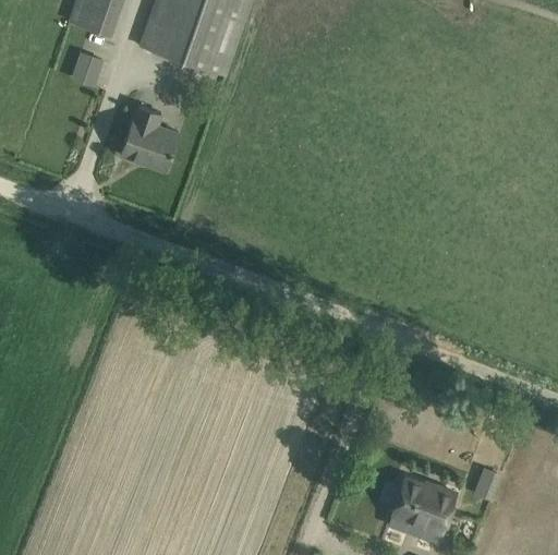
[(123,0),(76,0),(69,24),(110,38),(123,0)]
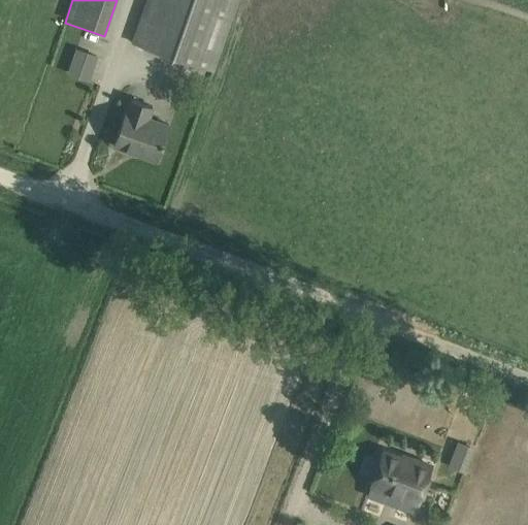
[(146,0),(132,45),(213,73),(238,0),(146,0)]
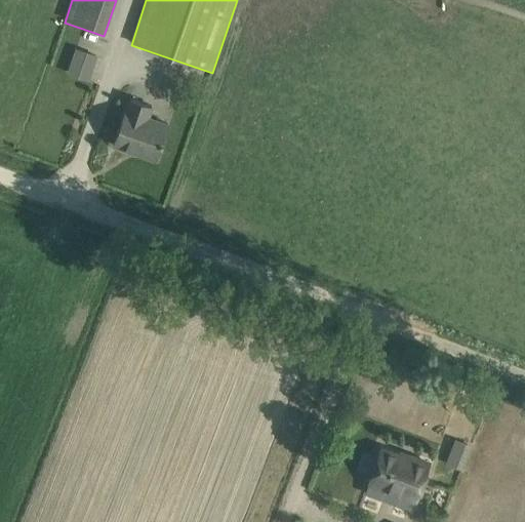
[(82,79),(91,52),(79,48),(70,74),(82,79)]
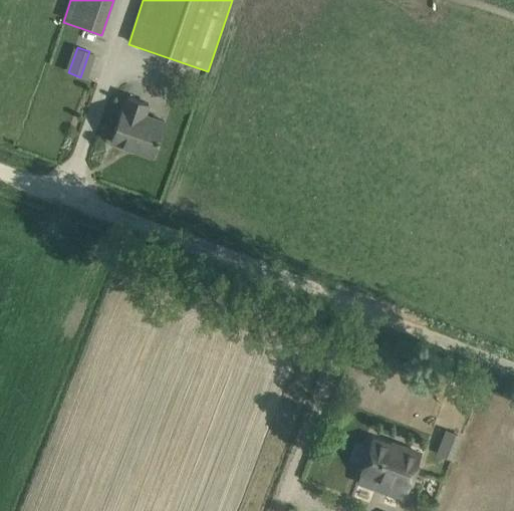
[(110,145),(153,160),(165,124),(145,117),(149,106),(127,99),(123,110),(122,110),(110,145)]
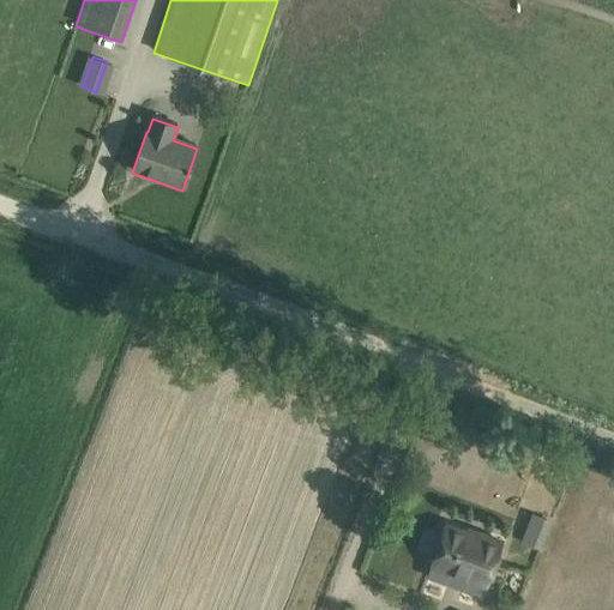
[(540,549),(548,520),(533,515),(524,544),(540,549)]
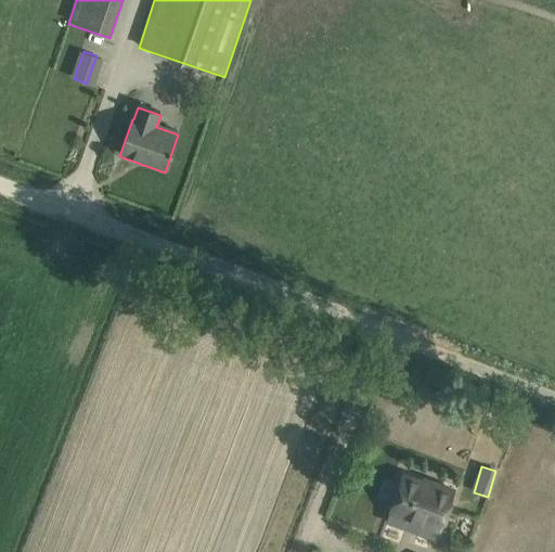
[(399,488),(386,523),(435,542),(454,493),(404,474),(402,482),(399,488)]
